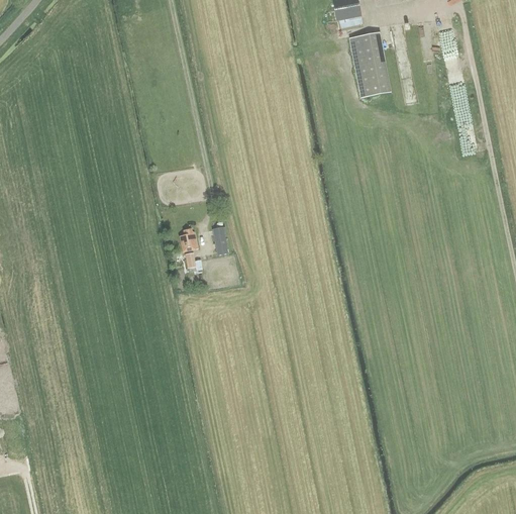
[(339,26),(363,22),(360,15),(362,14),(358,0),(333,0),(336,19),(337,19),(339,26)]
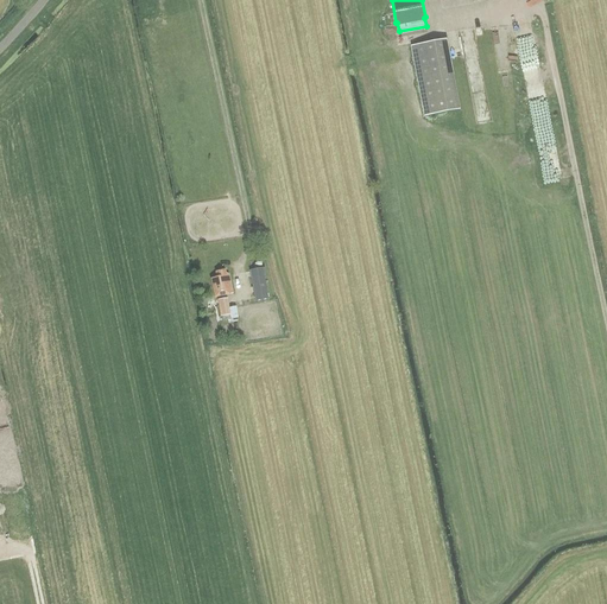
[(446,37),(411,44),(424,113),(459,107),(446,37)]
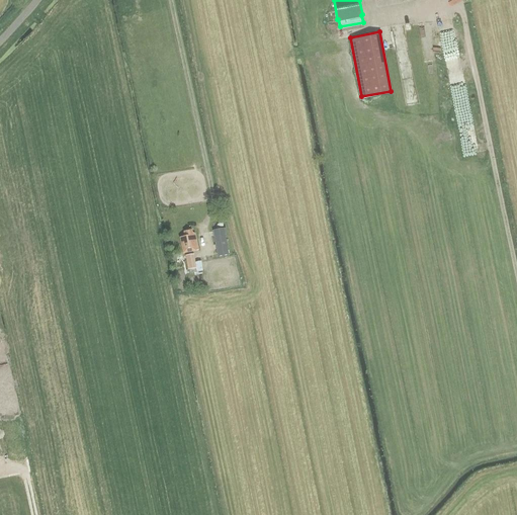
[(224,233),(226,232),(225,226),(211,229),(217,254),(228,252),(224,233)]
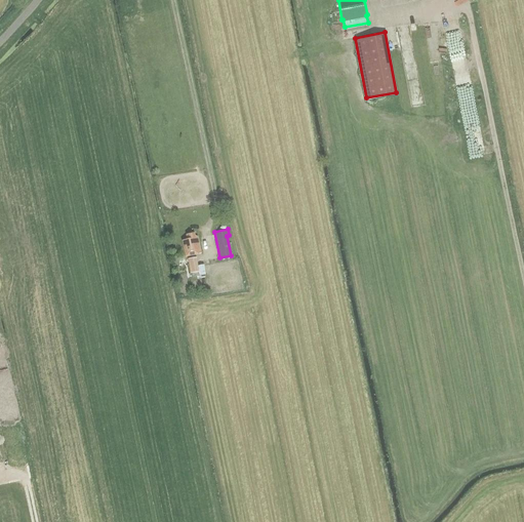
[(187,253),(200,251),(197,235),(195,236),(194,232),(186,234),(188,242),(185,243),(187,253)]
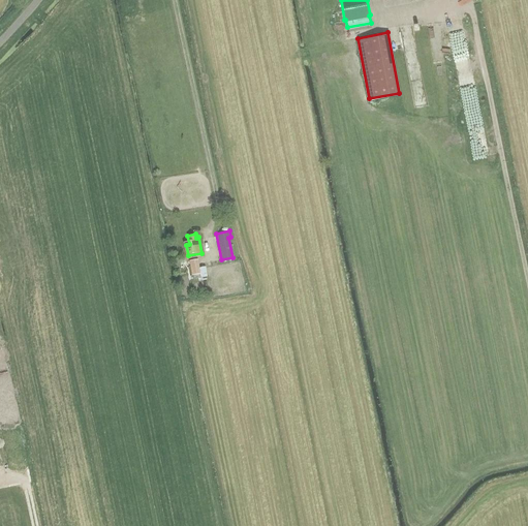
[(193,277),(207,275),(205,265),(198,266),(197,257),(189,259),(191,273),(192,273),(193,277)]
